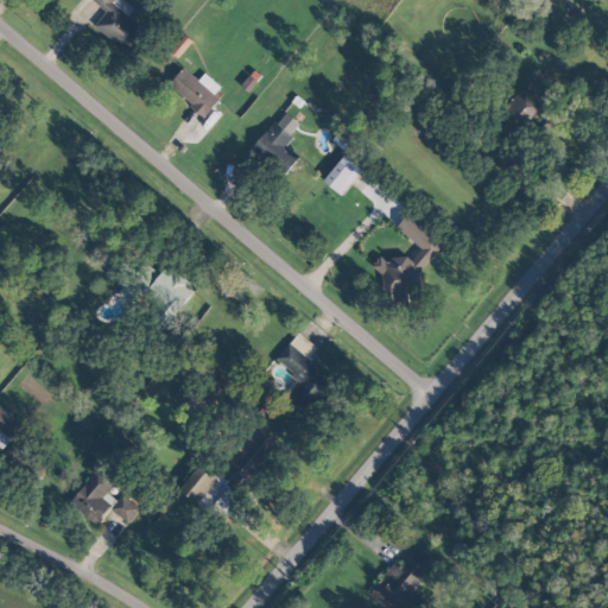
[(93,0),(107,11),(94,25),(130,55),(147,32),(128,17),(135,7),(126,0),(93,0)]
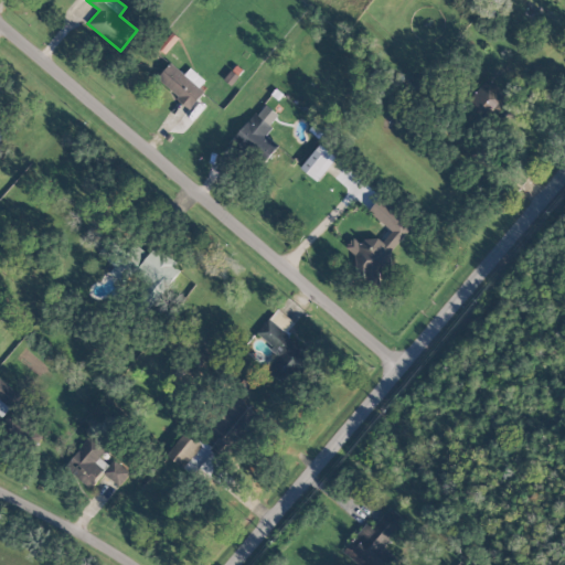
[(191,67),(184,74),(172,63),(157,78),(188,107),(209,84),(191,67)]
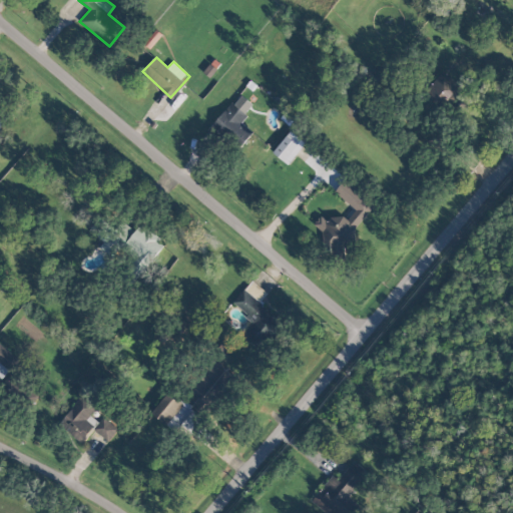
[(464,88),(444,70),(425,91),(445,109),(464,88)]
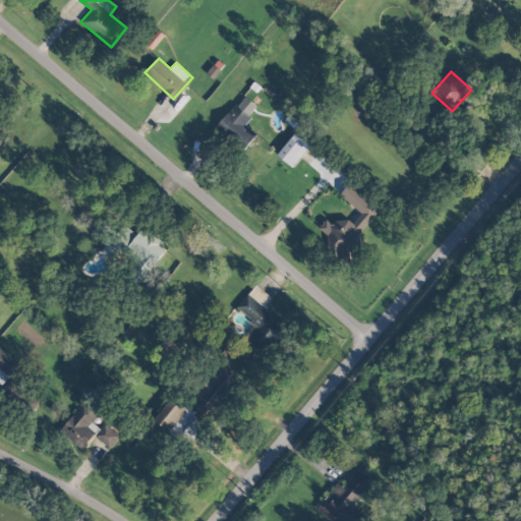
[(244,123),(257,107),(243,95),(215,130),(242,153),(257,134),(244,123)]
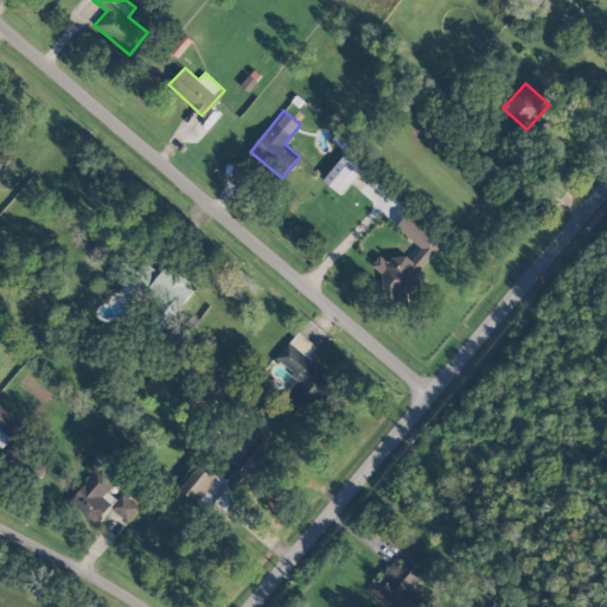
[(342,195),(362,168),(344,154),(324,180),(342,195)]
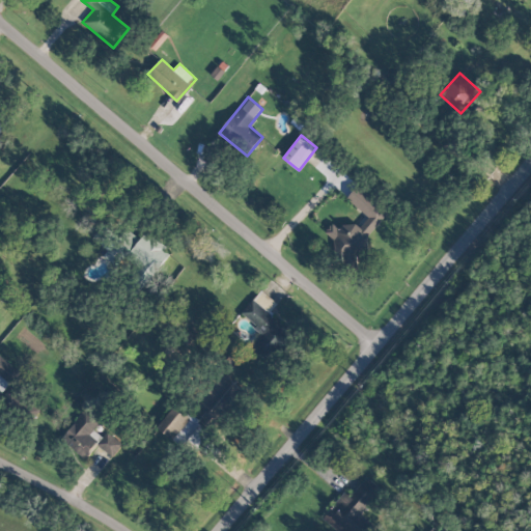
[(395,211),(373,193),(360,210),(368,217),(358,229),(347,220),(339,229),(333,223),(322,235),(353,261),(395,211)]
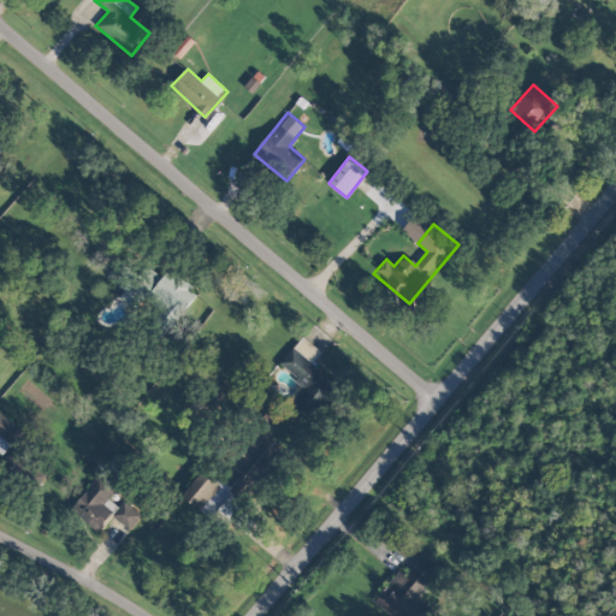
[(171,325),(199,292),(170,270),(152,292),(166,304),(158,315),(171,325)]
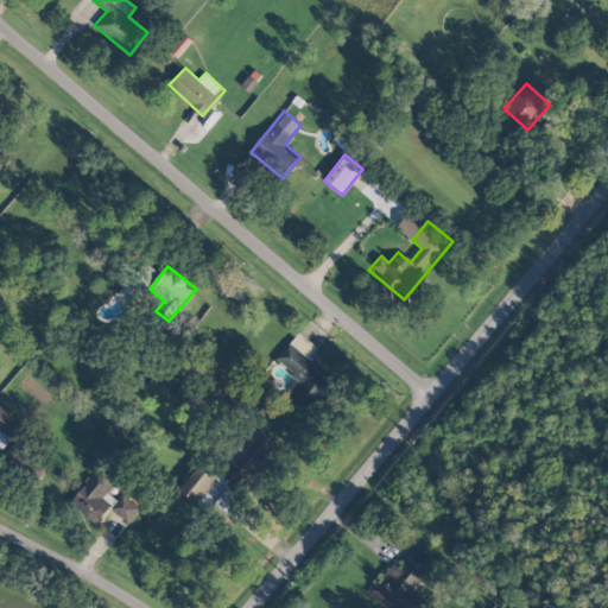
[(125,296),(128,297),(132,290),(135,291),(140,282),(125,274),(120,285),(127,289),(125,296)]
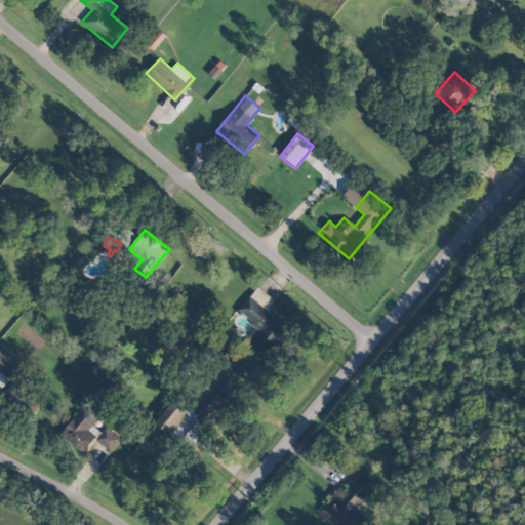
[(274,299),(258,286),(238,310),(261,331),(250,344),(265,357),(289,329),(266,309),(274,299)]
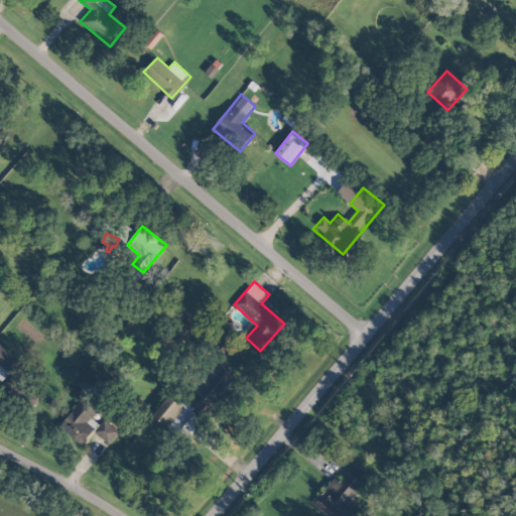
[(0,364),(10,373),(20,362),(0,345),(0,364)]
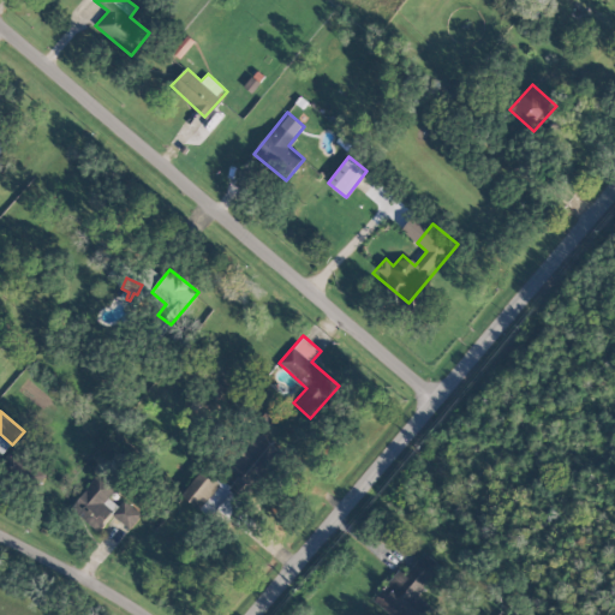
[(210,517),(232,490),(243,500),(281,451),(257,433),(231,467),(239,475),(230,488),(206,469),(184,495),(210,517)]
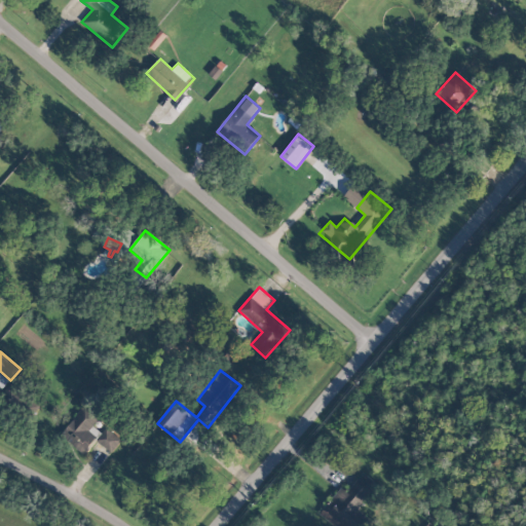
[(94,426),(100,417),(84,406),(61,436),(84,454),(102,433),(94,426)]
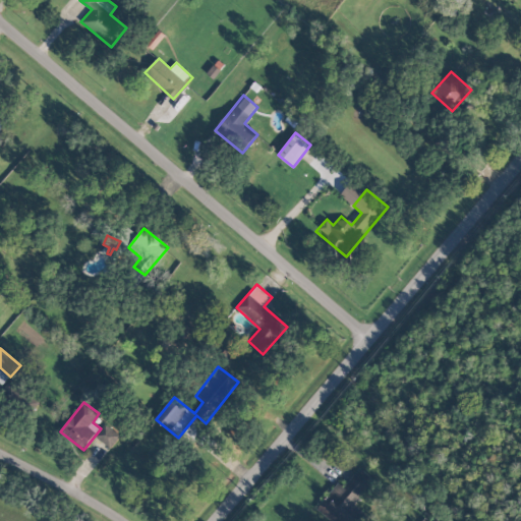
[(121,437),(106,423),(96,435),(111,448),(121,437)]
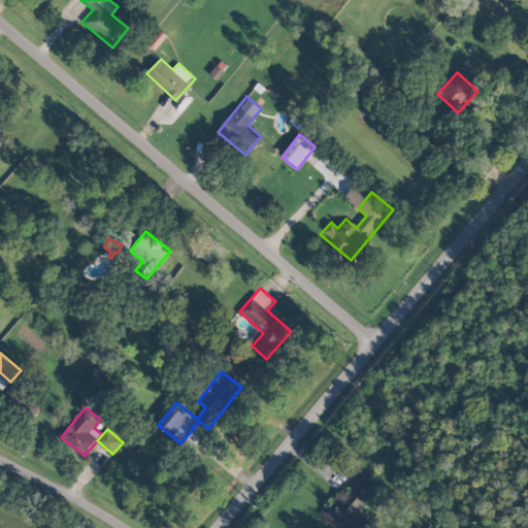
[(321,516),(335,527),(372,527),(375,525),(359,510),(378,486),(363,474),(349,493),(342,489),(321,516)]
